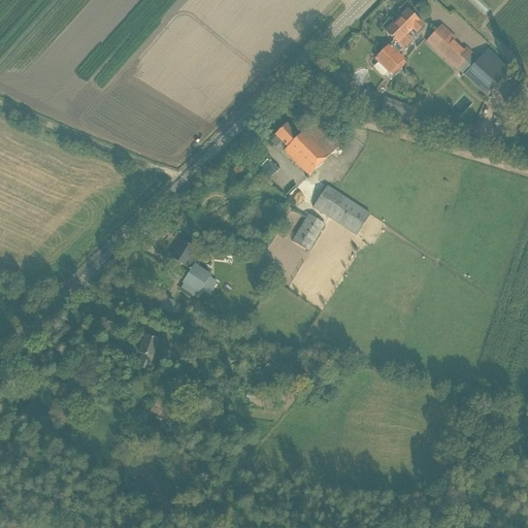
[(407,9),(385,32),(393,39),(393,40),(393,41),(375,59),(393,77),(406,63),(397,54),(411,39),(406,35),(413,29),(417,32),(423,26),(407,9)]
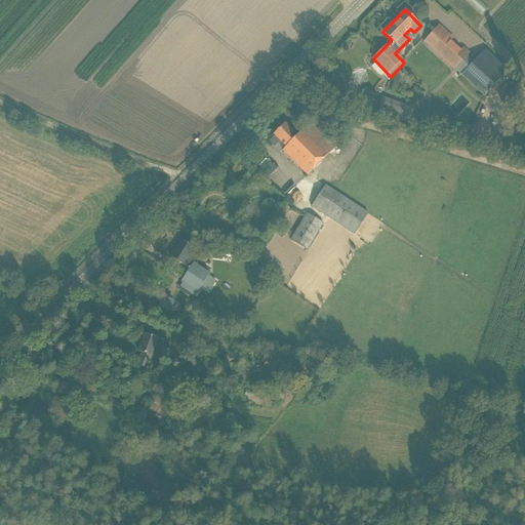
[(431,49),(453,70),(470,52),(463,47),(460,50),(450,41),(453,38),(439,25),(427,38),(435,45),(431,49)]
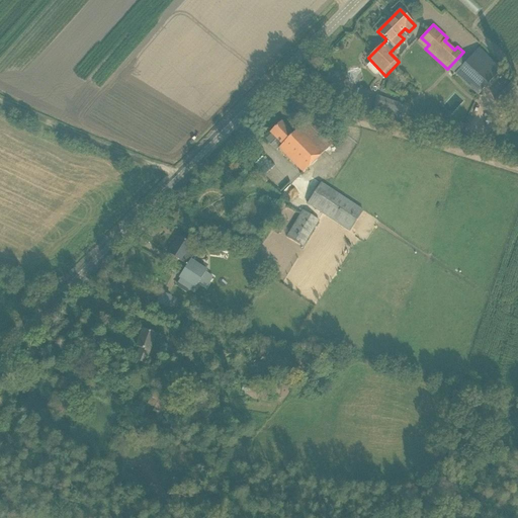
[(497,73),(475,53),(455,73),(479,94),(497,73)]
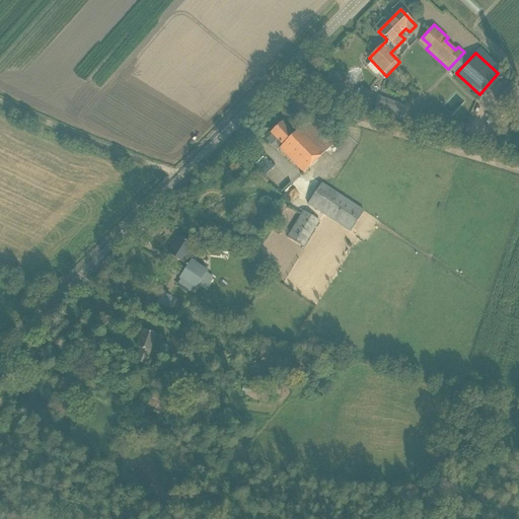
[(501,87),(510,95),(517,88),(508,79),(501,87)]
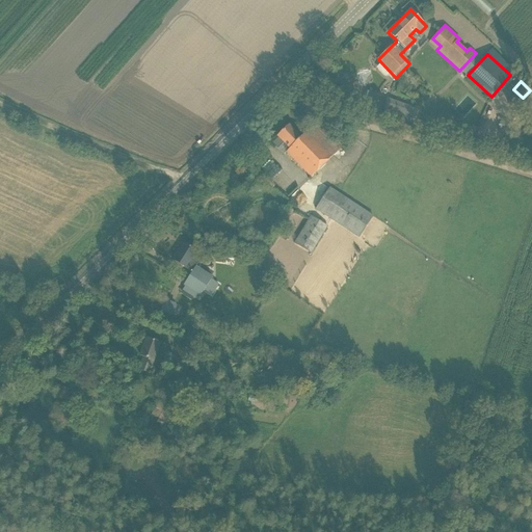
[(458,115),(469,103),(460,97),(450,108),(458,115)]
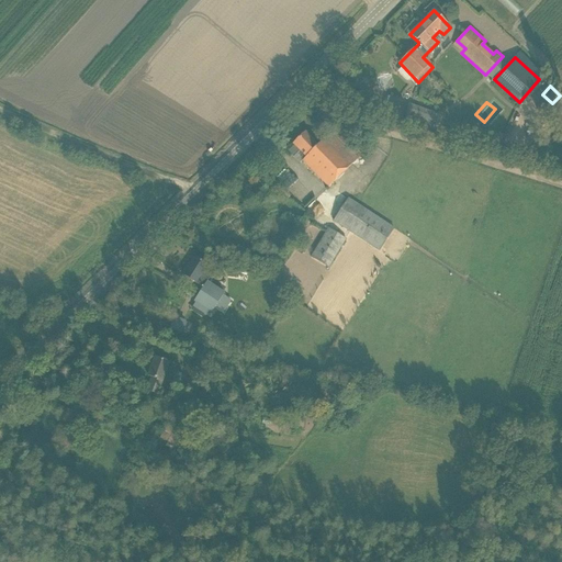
[(405,114),(427,122),(430,123),(434,113),(409,104),(405,114)]
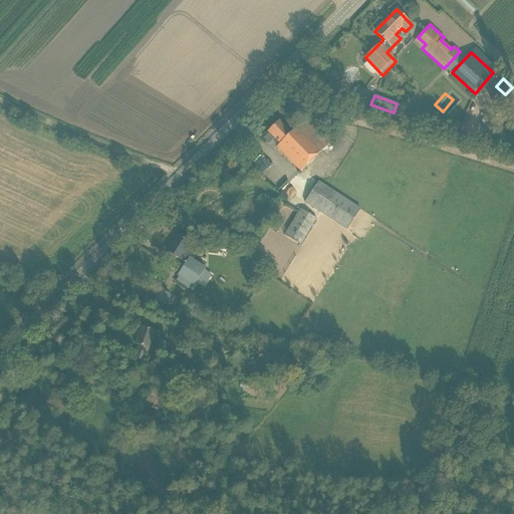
[(276,148),(283,155),(300,172),(328,144),(304,118),(290,134),(279,121),(268,132),(279,144),(276,148)]
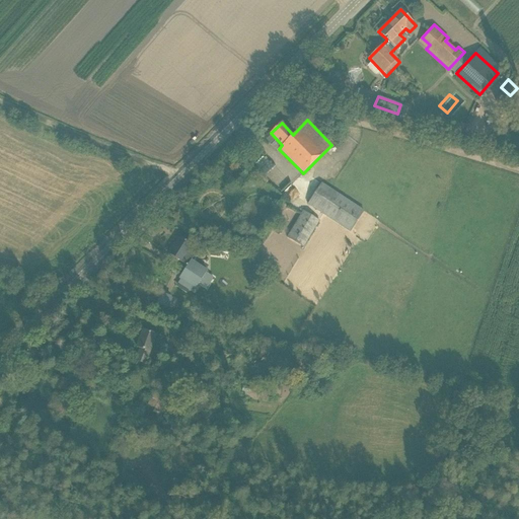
[(307,204),(322,214),(350,232),(364,211),(321,183),(307,204)]
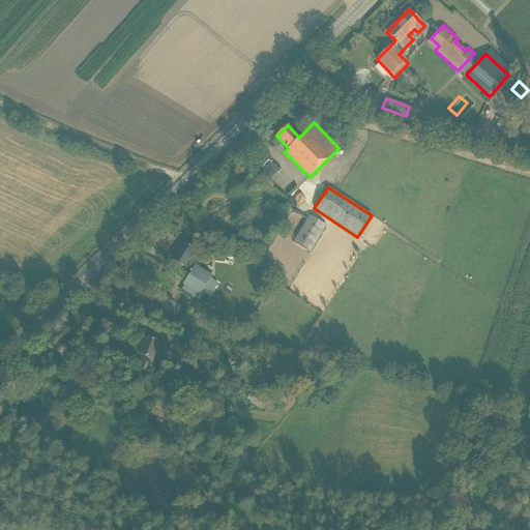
[(292,243),(310,254),(326,226),(308,215),(292,243)]
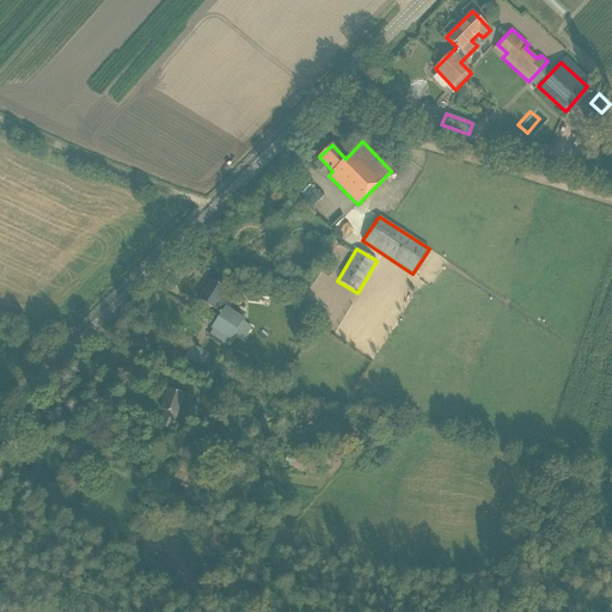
[(203,291),(199,299),(219,313),(215,319),(209,329),(213,331),(222,337),(231,342),(236,332),(244,320),(224,307),(234,292),(225,286),(224,288),(212,280),(204,292),(203,291)]
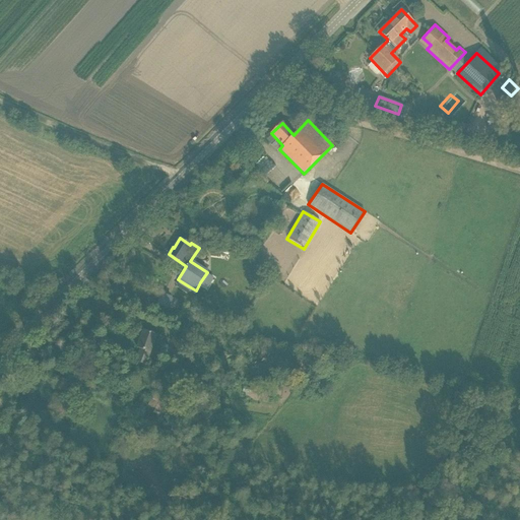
[(145,365),(155,335),(143,331),(137,347),(140,349),(135,362),(145,365)]
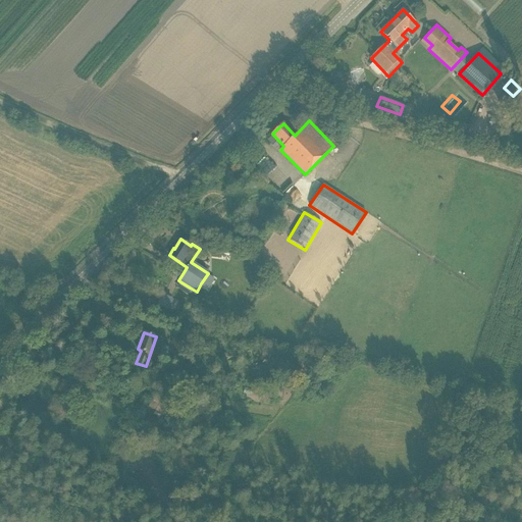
[(154,413),(161,416),(172,397),(166,393),(162,399),(155,395),(148,407),(155,411),(154,413)]
